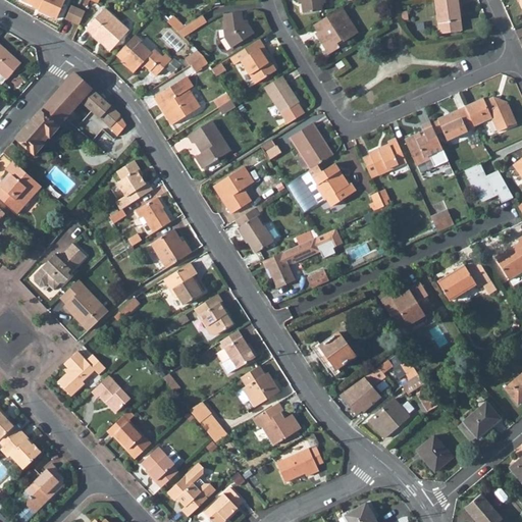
[(21,0),(40,8),(39,10),(57,18),(64,0),(21,0)]
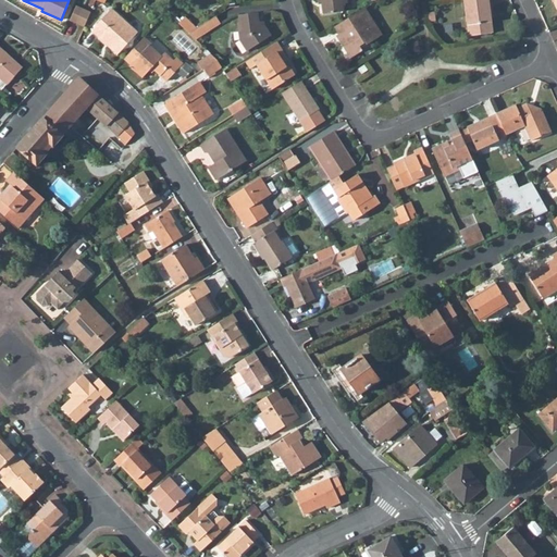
[(322,3),(323,13),(344,11),(343,3),(347,2),(346,0),(318,0),(319,4),(322,3)]
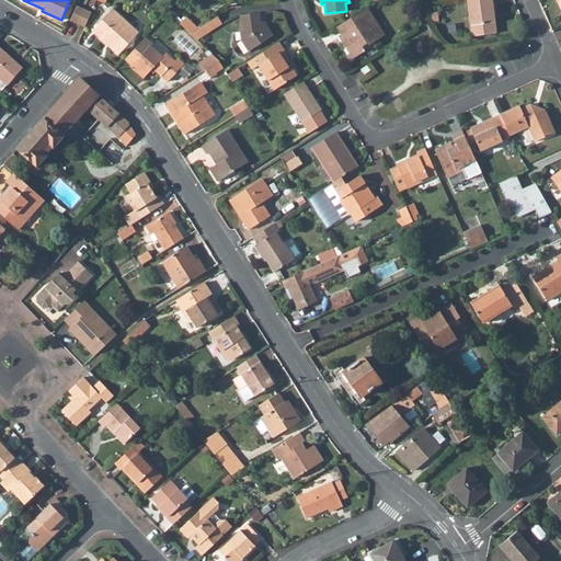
[(467,0),(472,35),(496,32),(494,18),(493,9),(495,9),(493,0),(467,0)]
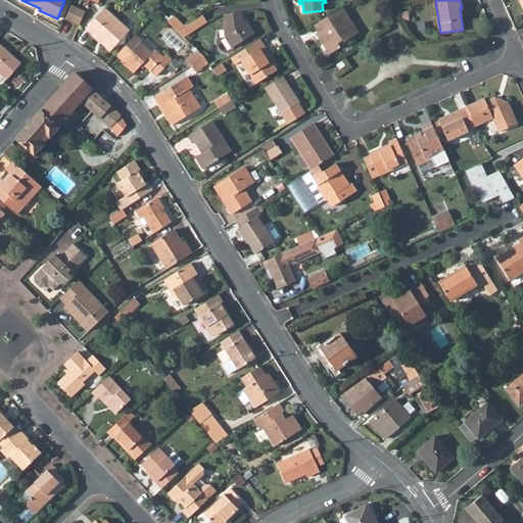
[(72,5),(65,19),(79,25),(85,11),(72,5)]
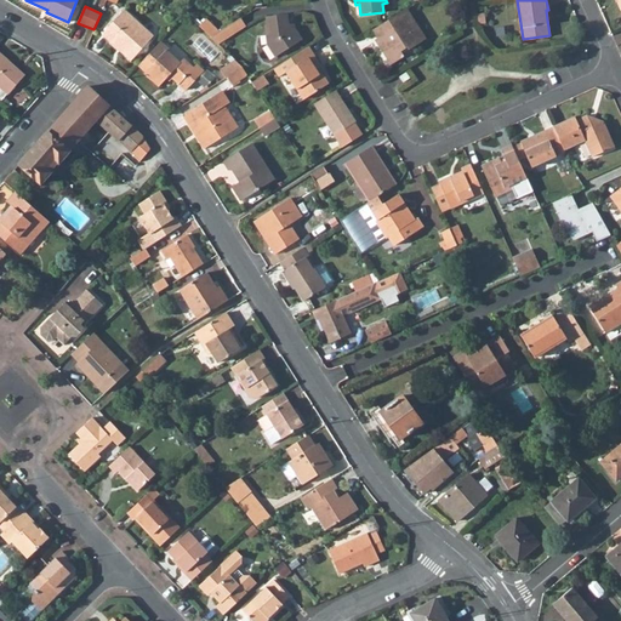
[(125,9),(102,34),(131,61),(153,35),(125,9)]
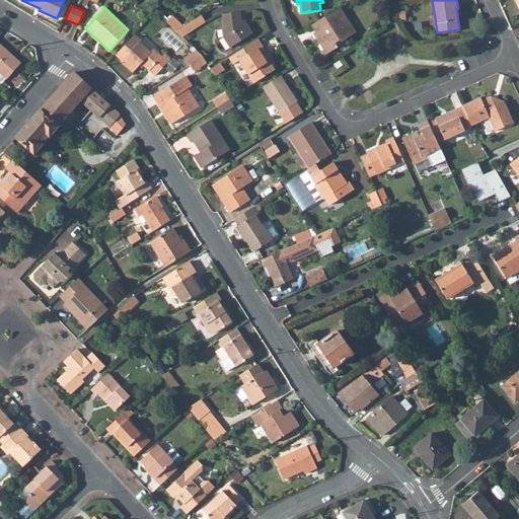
[(319,43),(327,54),(338,47),(336,43),(341,40),(342,42),(356,32),(340,7),(311,24),(315,31),(322,41),(319,43)]
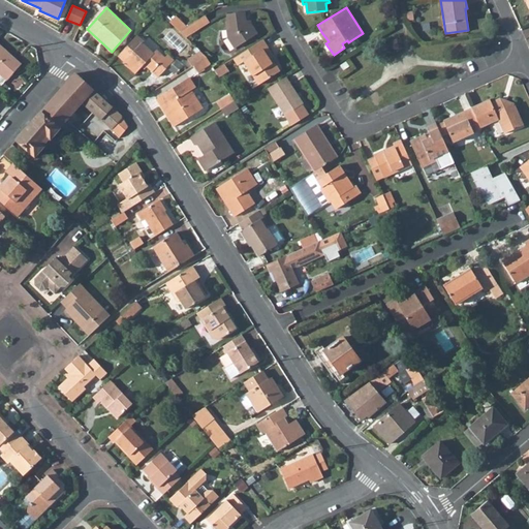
[(228,37),(235,48),(257,34),(251,23),(247,26),(246,21),(245,11),(227,13),(228,21),(226,22),(228,37)]
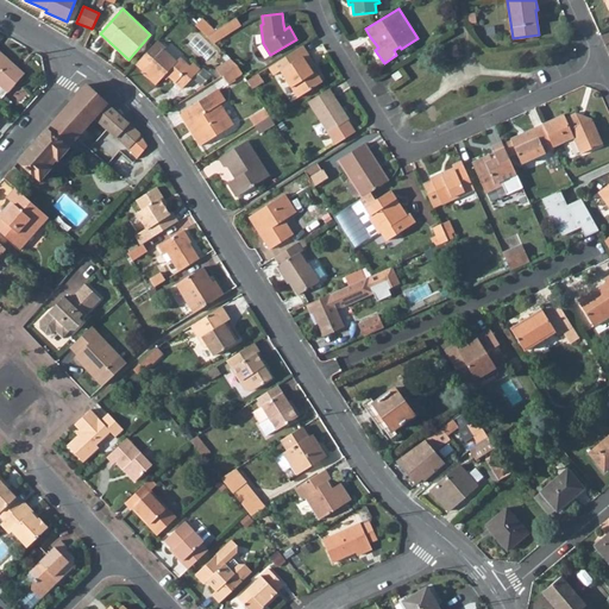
[(202,18),(196,25),(207,36),(215,31),(202,18)]
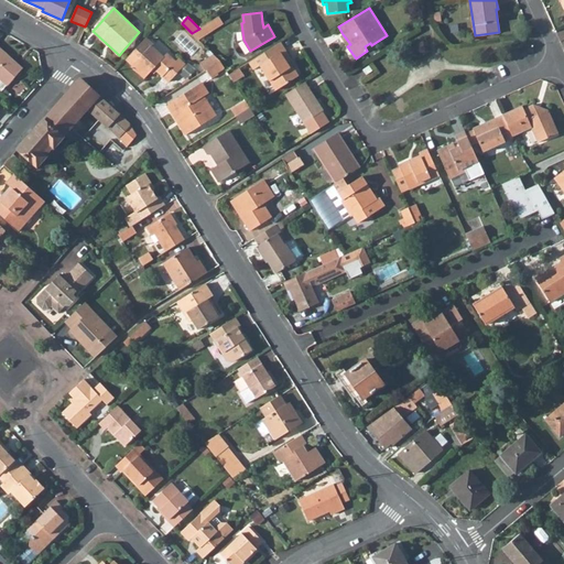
[(208,23),(213,30),(223,23),(218,17),(208,23)]
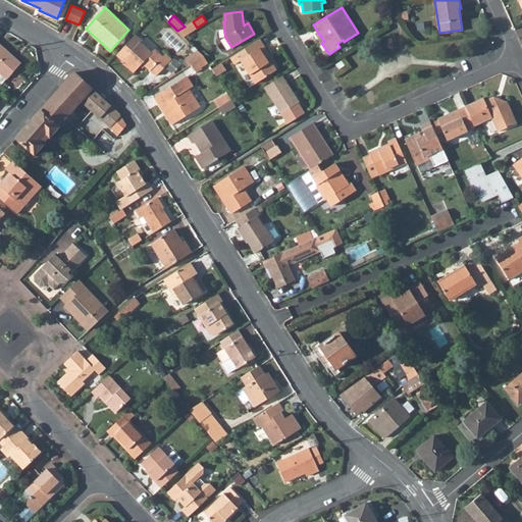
[(177,31),(184,37),(197,28),(193,21),(185,27),(177,31)]
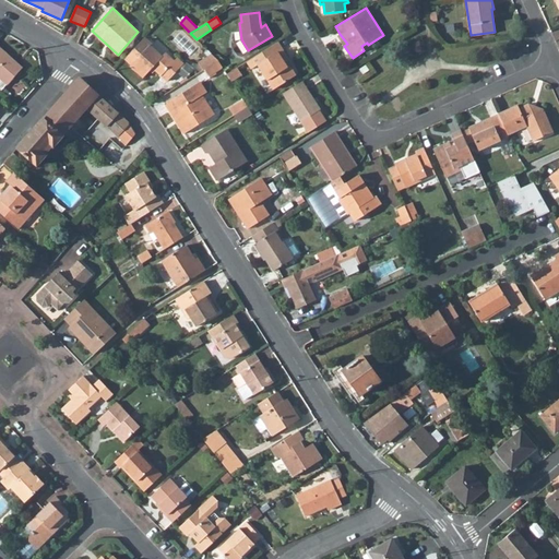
[(347,44),(340,34),(337,35),(344,46),(347,44)]
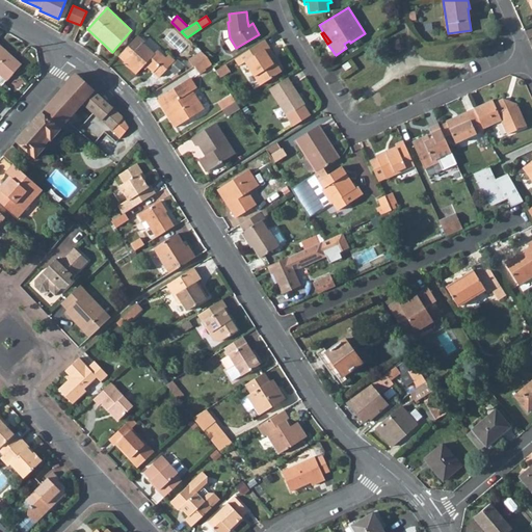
[(137,35),(118,55),(125,61),(124,62),(136,74),(145,64),(154,72),(166,58),(157,50),(154,54),(143,44),(144,42),(137,35)]
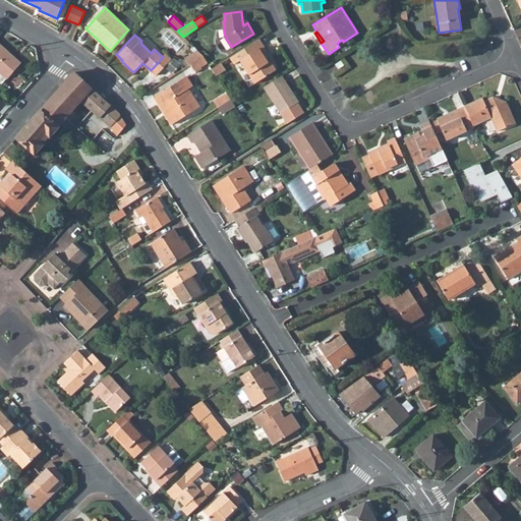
[(240,60),(255,83),(276,70),(270,61),(268,62),(266,59),(268,57),(270,56),(258,39),(230,57),(234,64),(240,60)]
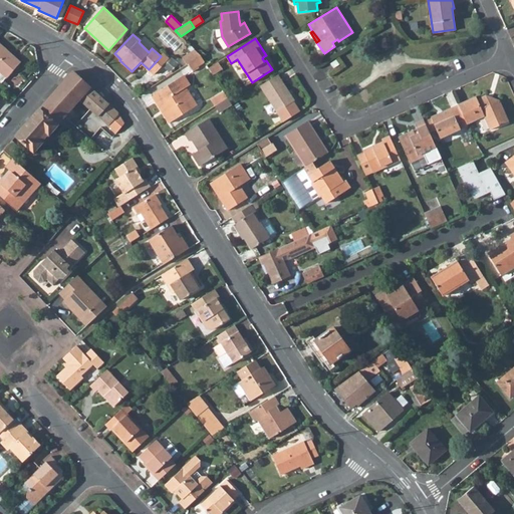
[(0,80),(1,82),(6,76),(7,77),(21,61),(0,42),(0,80)]
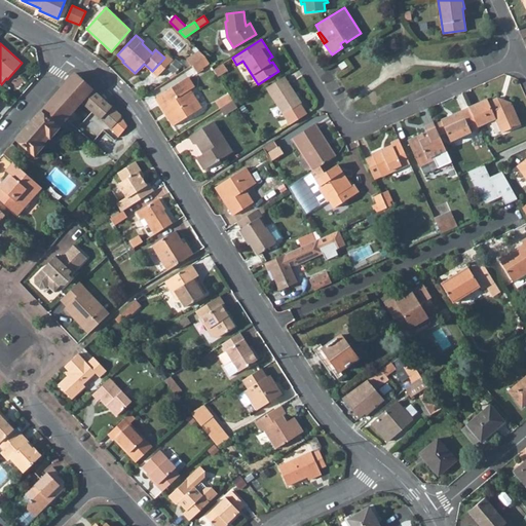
[(187,60),(191,66),(192,65),(205,57),(199,51),(187,60)]
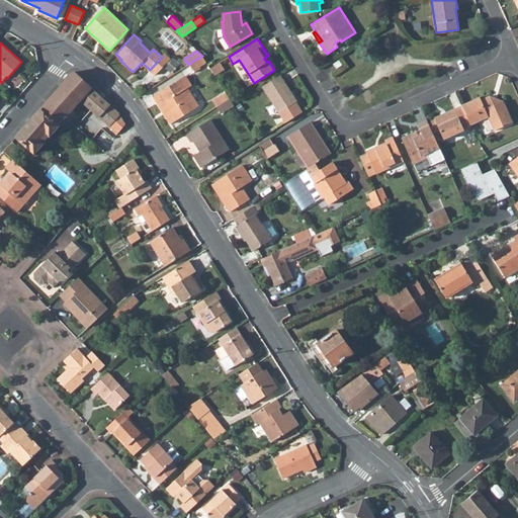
[(156,75),(170,60),(164,54),(162,57),(150,70),(156,75)]
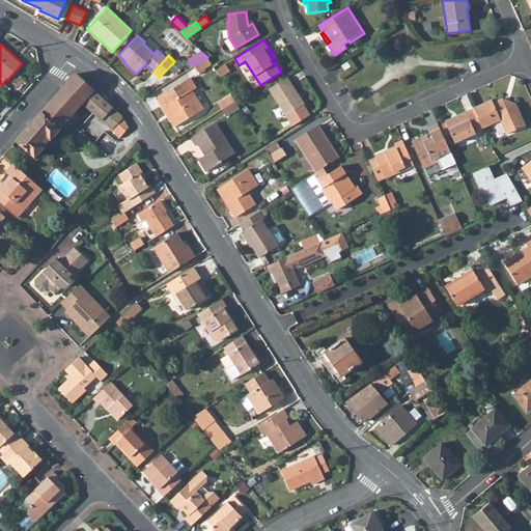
[(194,65),(198,73),(202,70),(212,64),(207,57),(194,65)]
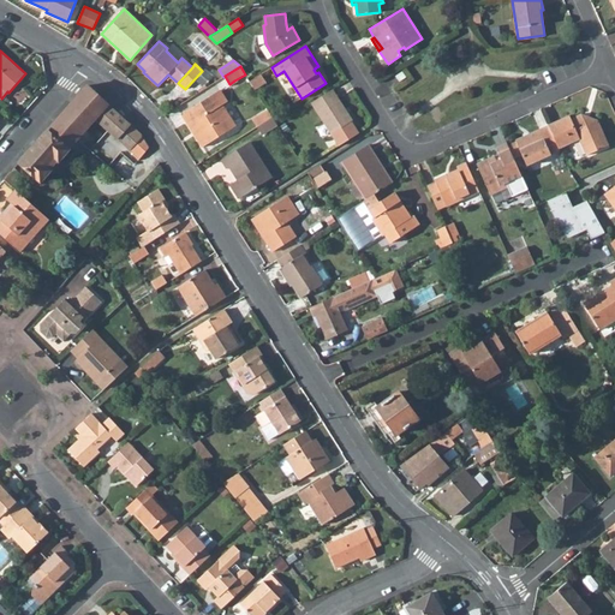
[(395,76),(400,81),(406,77),(402,71),(395,76)]
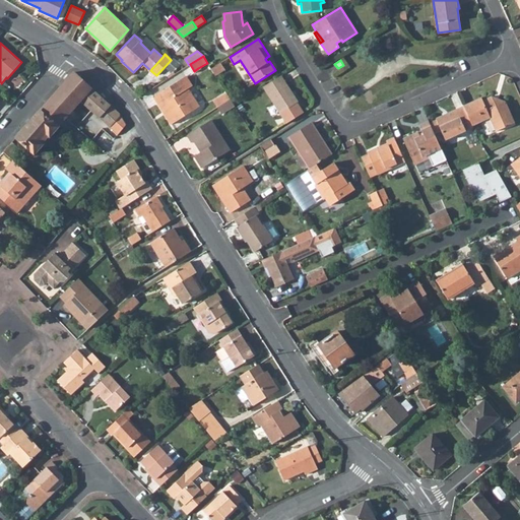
[(211,69),(215,76),(225,70),(221,63),(211,69)]
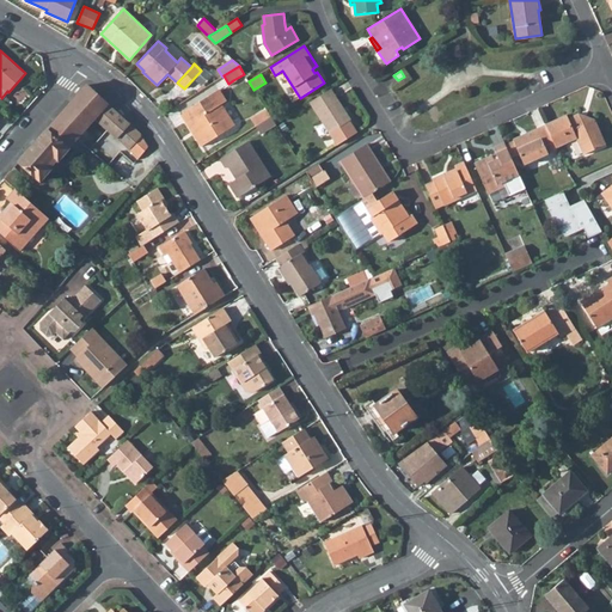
[(19,161),(41,181),(51,169),(48,166),(55,157),(59,160),(69,148),(68,148),(96,118),(130,150),(142,135),(140,133),(87,84),(19,161)]
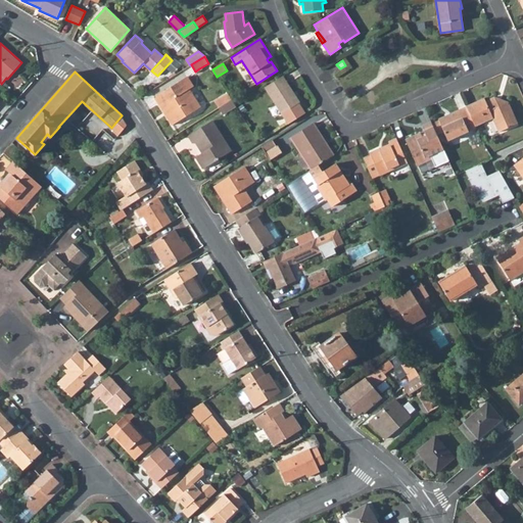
[(265,88),(282,114),(288,125),(305,113),(299,103),(300,102),(283,76),(265,88)]
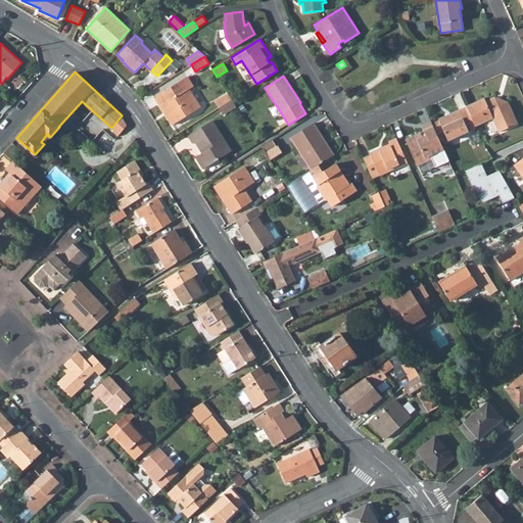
[(154,97),(173,125),(200,107),(189,89),(193,87),(187,77),(154,97)]
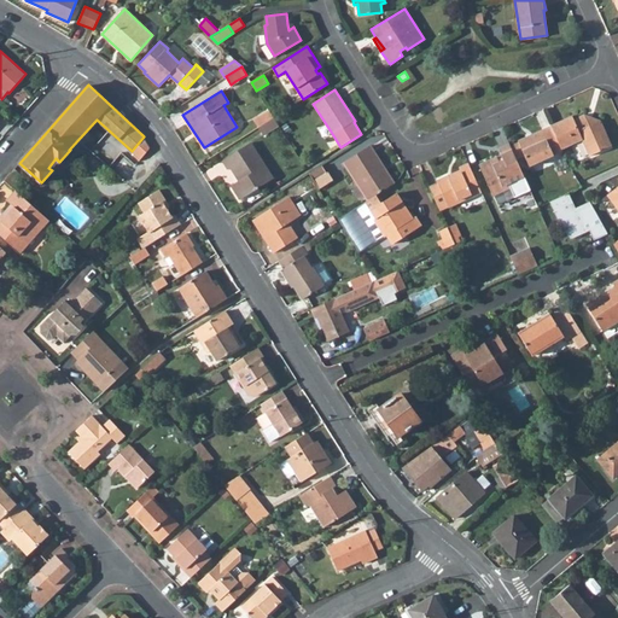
[(274,118),(268,110),(254,120),(258,128),(274,118)]
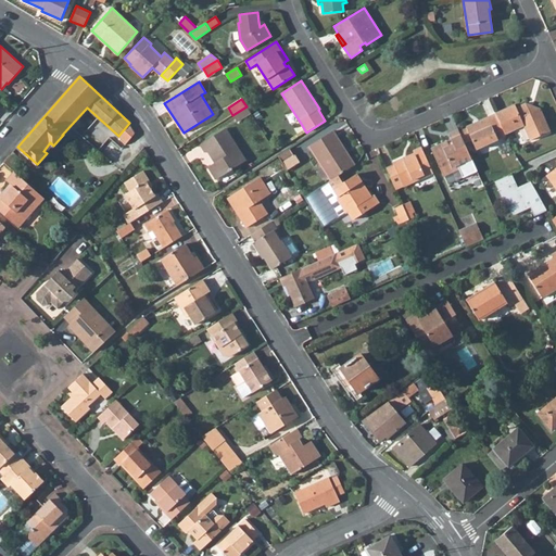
[(495,113),(505,134),(523,126),(530,140),(546,133),(540,121),(545,118),(540,109),(526,102),(516,106),(515,104),(495,113)]
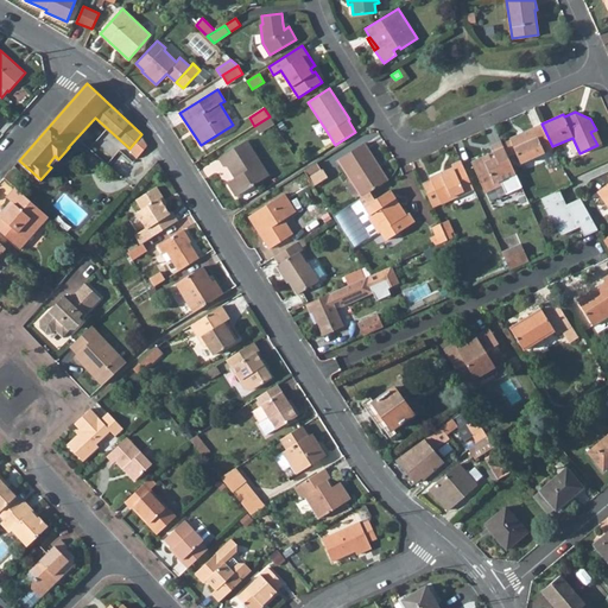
[(254,126),(259,133),(273,124),(270,116),(254,126)]
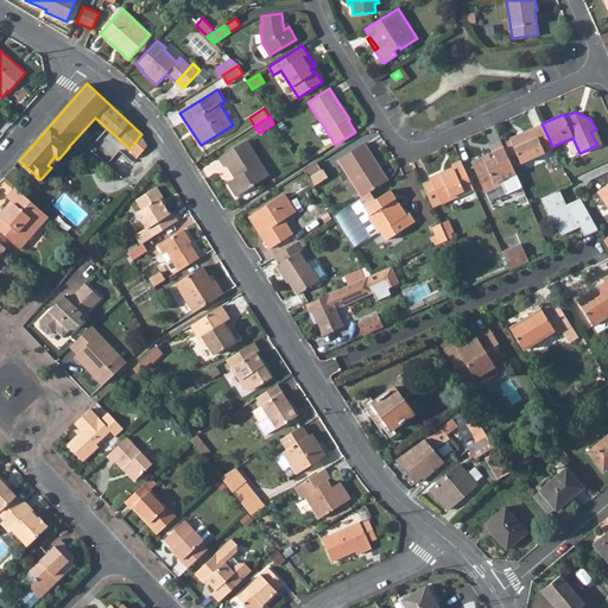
[(510,138),(520,163),(553,149),(552,146),(542,124),(510,138)]
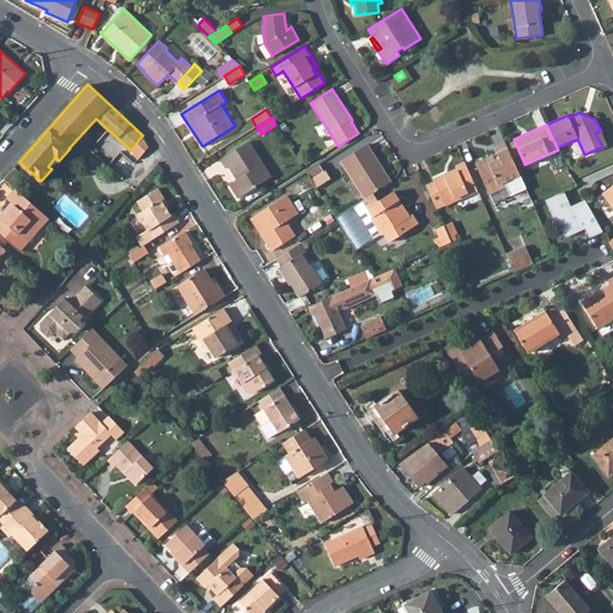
[(595,133),(602,146),(607,144),(601,131),(595,133)]
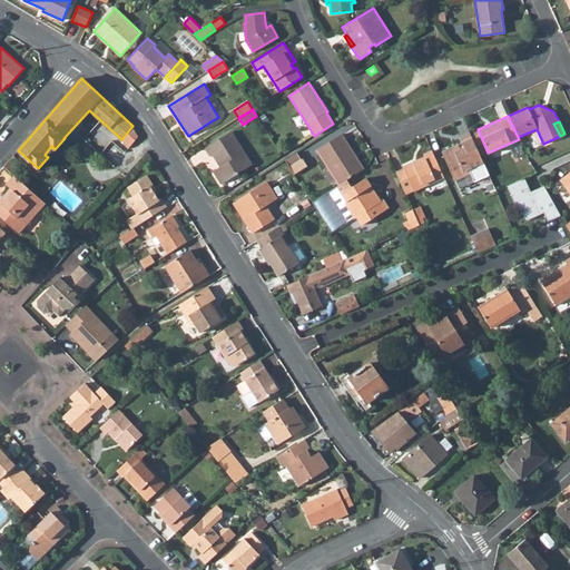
[(121,139),(125,141),(135,130),(133,126),(121,139)]
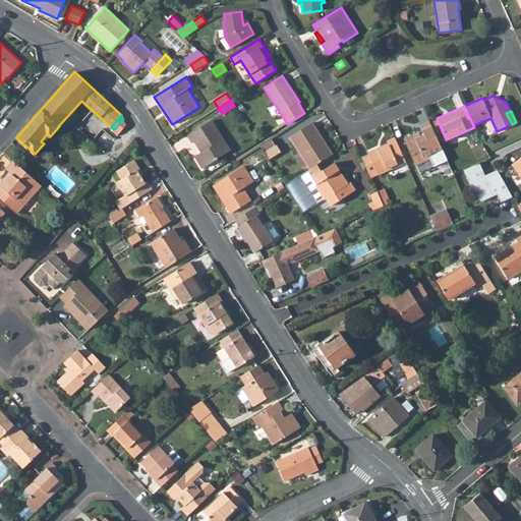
[(194,156),(203,168),(230,150),(212,120),(187,134),(192,142),(196,139),(204,151),(194,156)]
